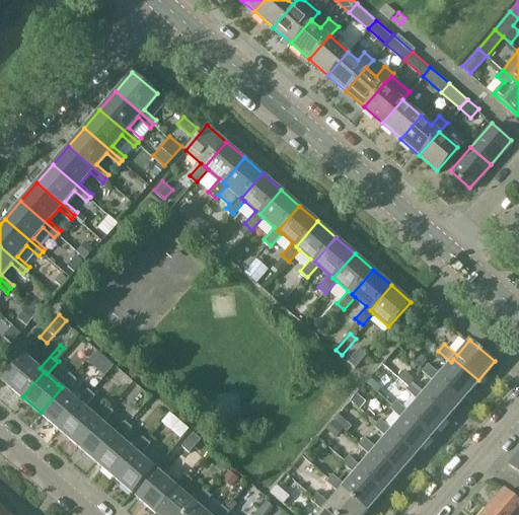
[(347,359),(355,366),(366,353),(359,346),(347,359)]
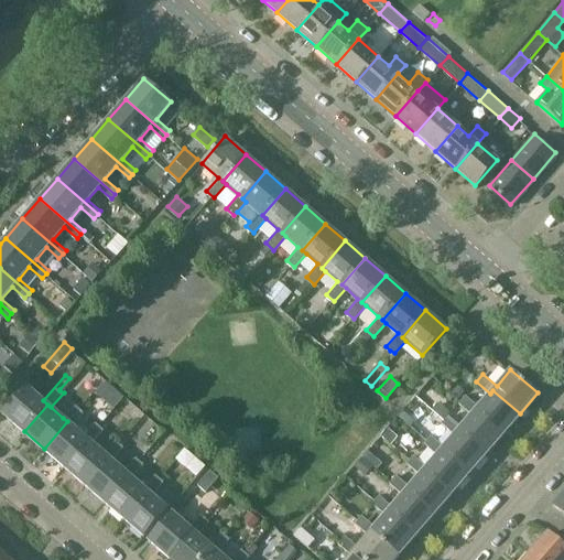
[(105,378),(97,389),(116,401),(122,390),(105,378)]
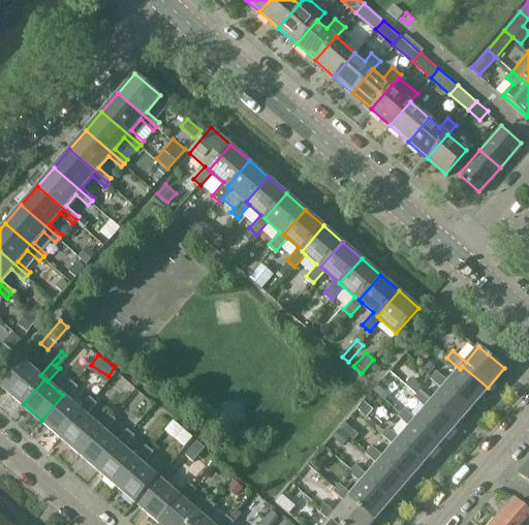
[(3,388),(23,404),(44,379),(40,375),(26,362),(3,388)]
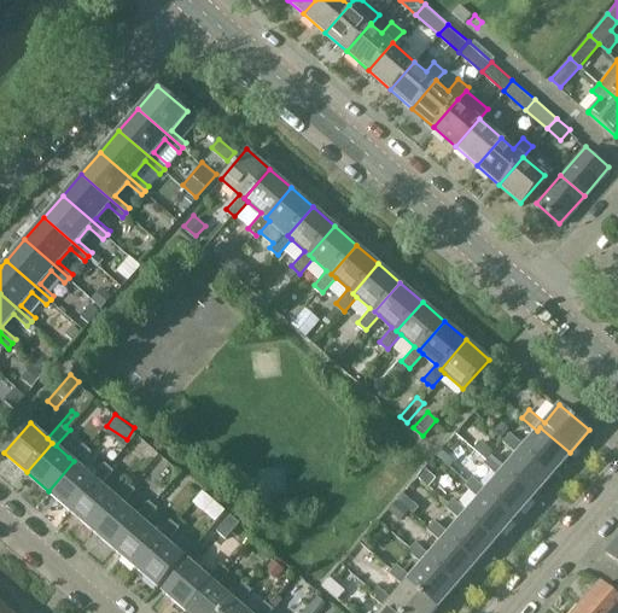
[(502,439),(518,453),(522,449),(551,474),(570,453),(540,427),(537,431),(525,444),(509,431),(502,439)]
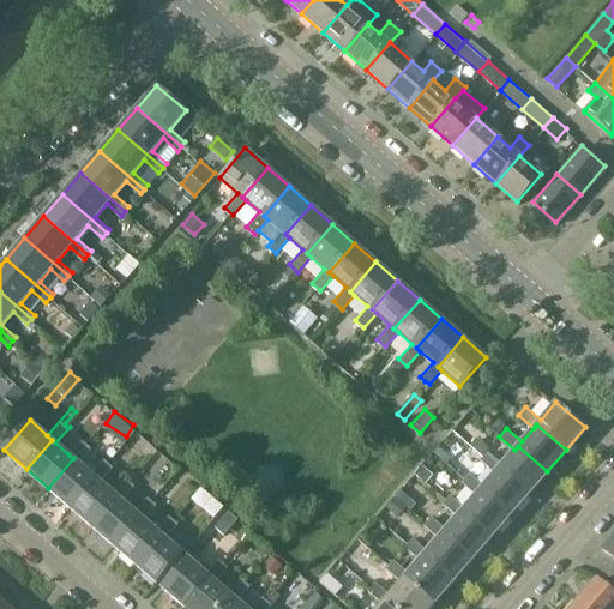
[(91,446),(88,442),(82,439),(68,454),(73,458),(48,488),(70,506),(95,477),(90,472),(78,462),(91,446)]
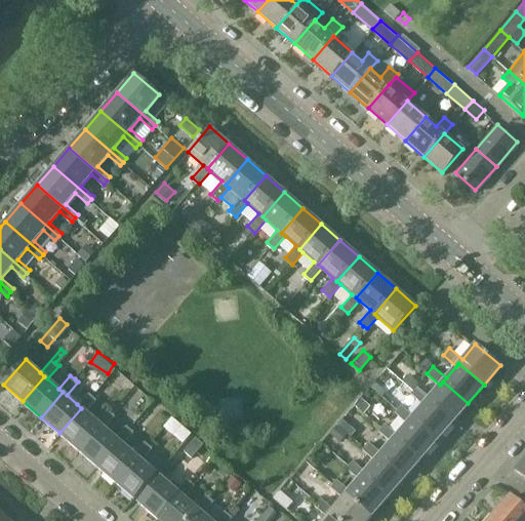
[(410,392),(423,403),(427,400),(451,422),(468,403),(443,382),(440,385),(431,396),(417,385),(410,392)]
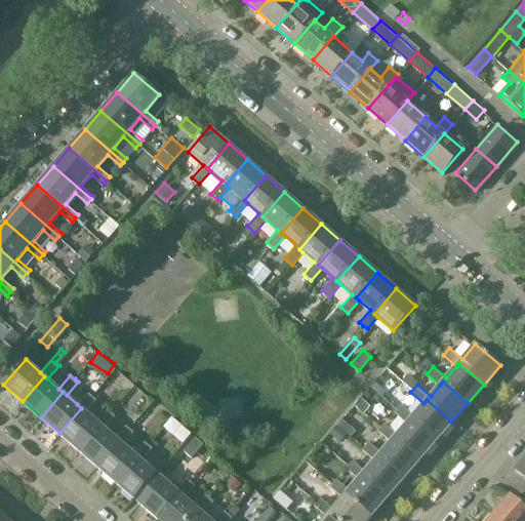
[(96,397),(93,395),(88,391),(77,404),(81,408),(59,433),(78,449),(99,424),(96,421),(85,410),(96,397)]
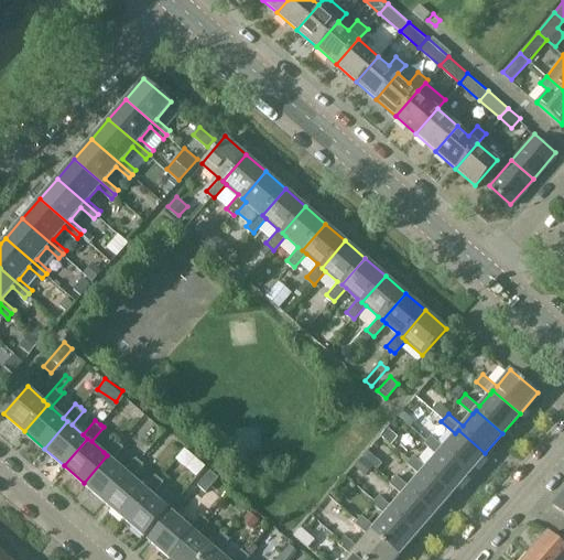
[(424,441),(438,453),(441,450),(468,473),(485,453),(458,430),(455,433),(445,445),(431,433),(424,441)]
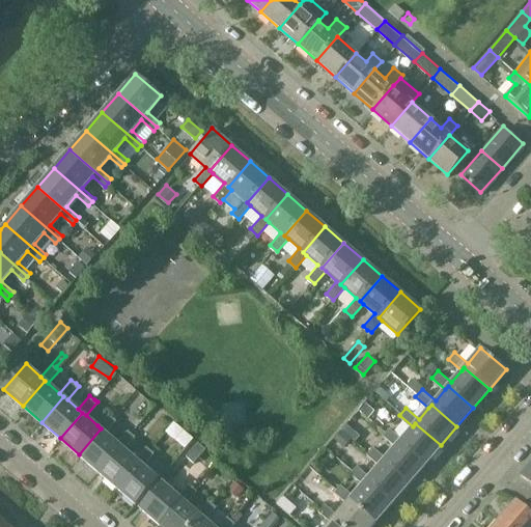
[(120,445),(116,442),(105,432),(116,418),(109,412),(98,425),(101,428),(79,454),(98,471),(120,445)]
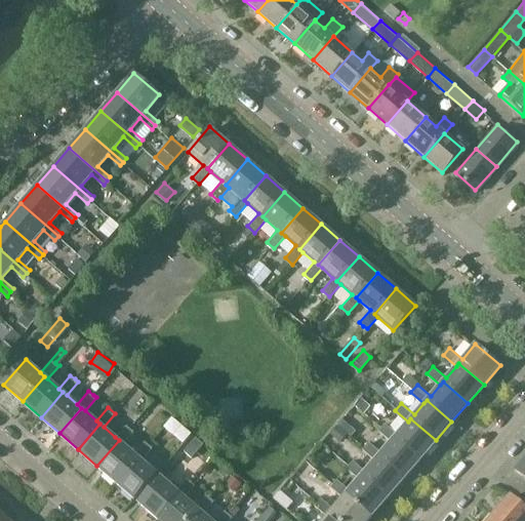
[(408,422),(398,433),(385,422),(378,429),(392,441),(395,438),(419,459),(436,440),(410,418),(408,422)]
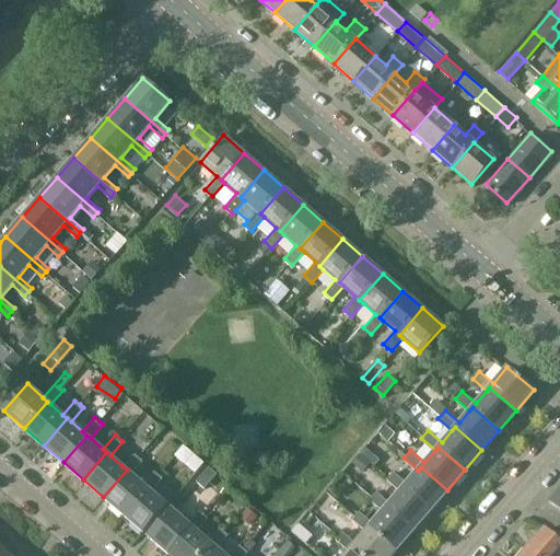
[(142,483),(130,473),(142,459),(135,452),(123,466),(127,470),(103,497),(123,513),(147,486),(142,483)]
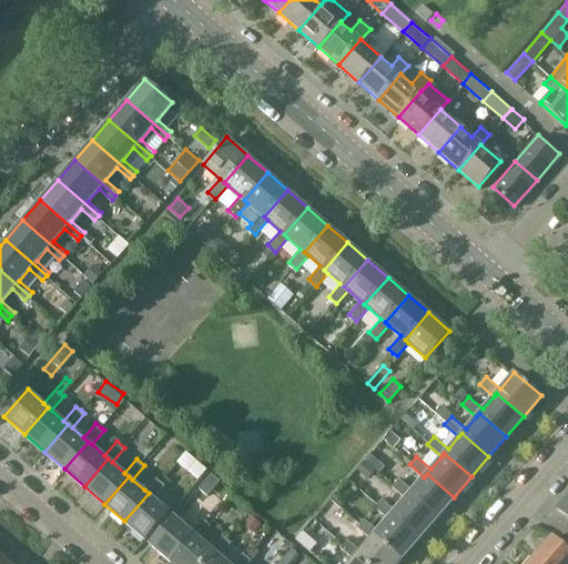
[(206,494),(220,479),(212,471),(198,487),(206,494)]
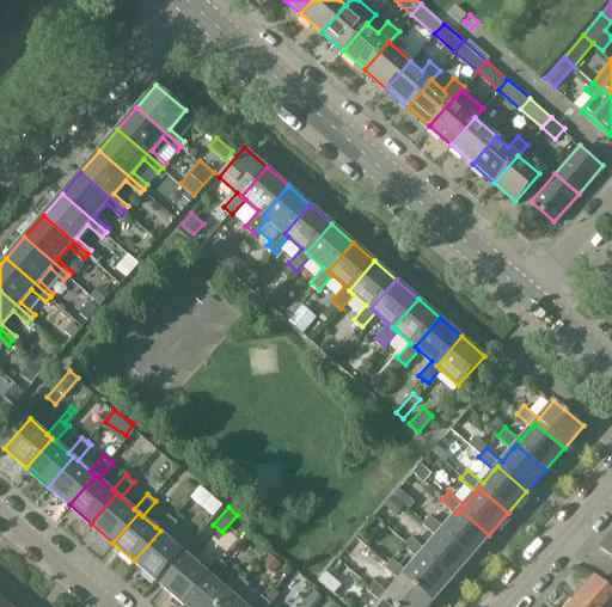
[(460,510),(457,514),(446,526),(430,513),(422,521),(438,535),(441,532),(470,557),(489,535),(460,510)]
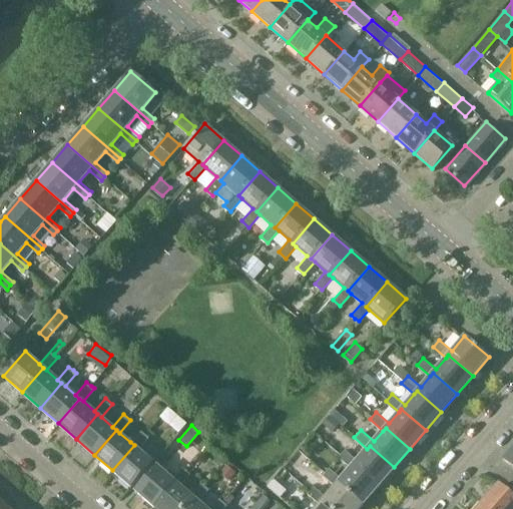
[(131,486),(152,462),(137,449),(148,436),(141,429),(130,442),(134,445),(112,470),(131,486)]
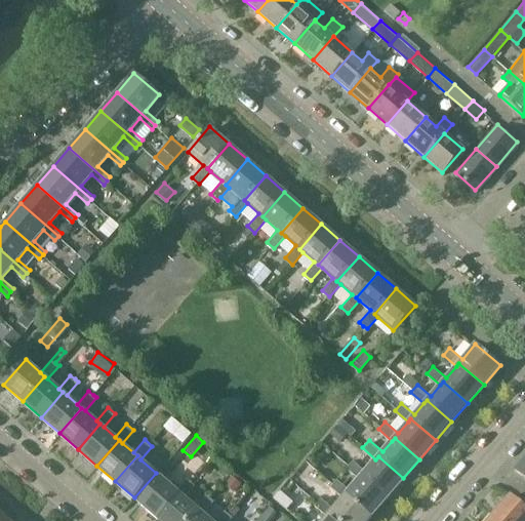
[(524,454),(516,467),(524,474),(524,454)]
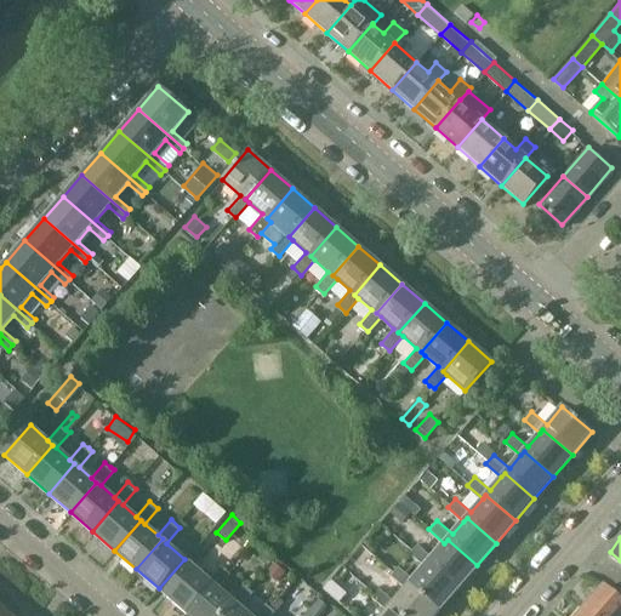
[(444,543),(433,557),(417,542),(410,552),(426,565),(428,562),(459,587),(477,565),(448,540),(444,543)]
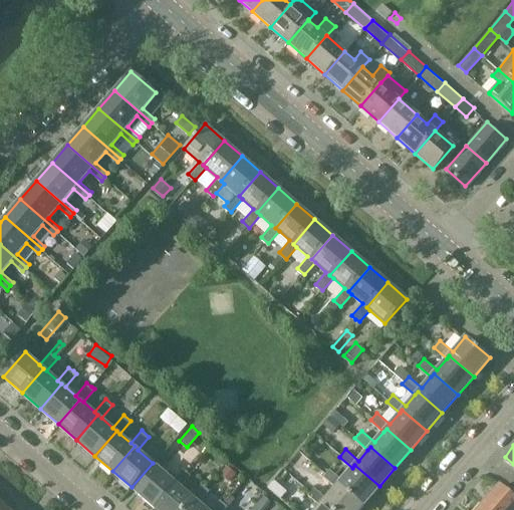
[(228,476),(236,468),(229,461),(221,470),(228,476)]
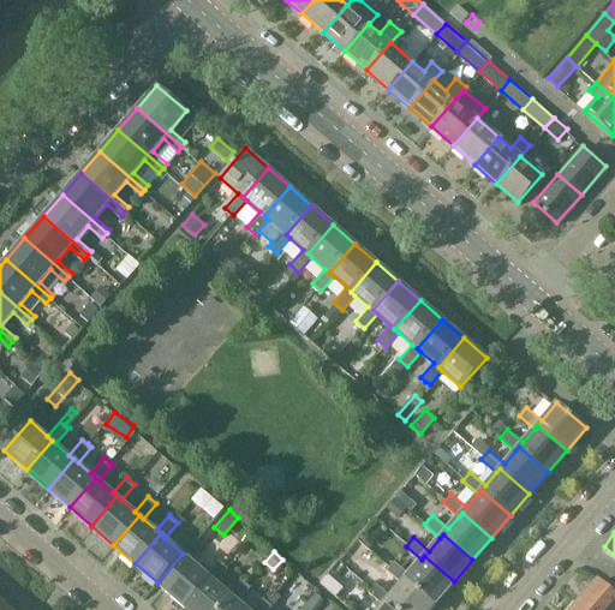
[(422,560),(410,573),(394,560),(387,568),(402,581),(406,578),(435,603),(454,581),(424,556),(422,560)]
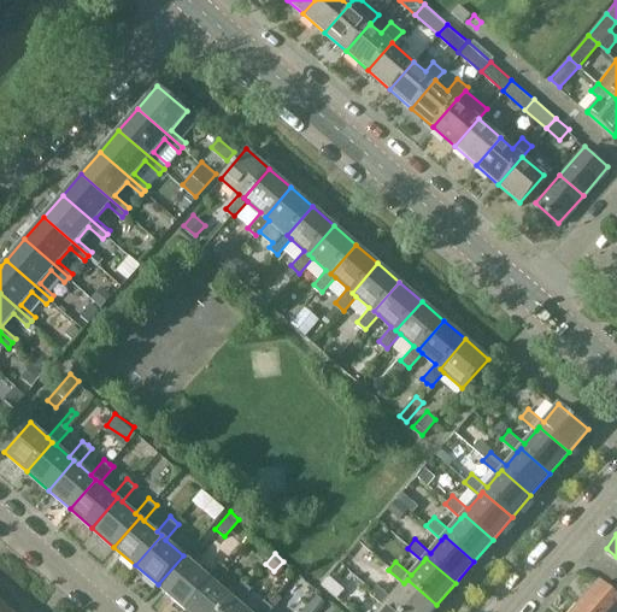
[(163,589),(186,608),(211,578),(207,575),(188,559),(163,589)]
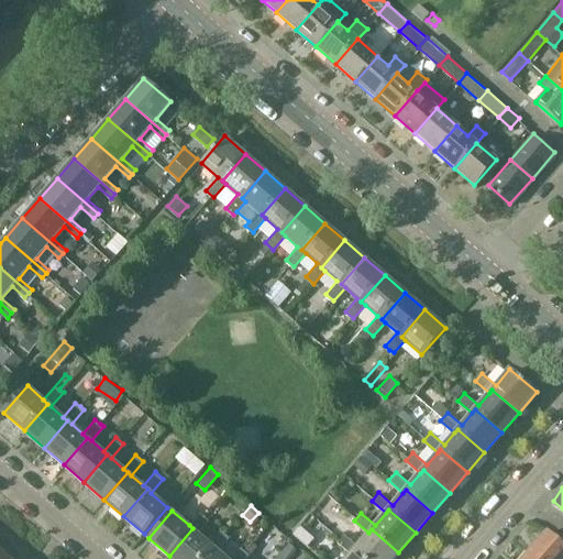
[(169,556),(173,558),(200,558),(212,546),(209,543),(197,532),(209,517),(201,511),(189,525),(192,528),(169,556)]
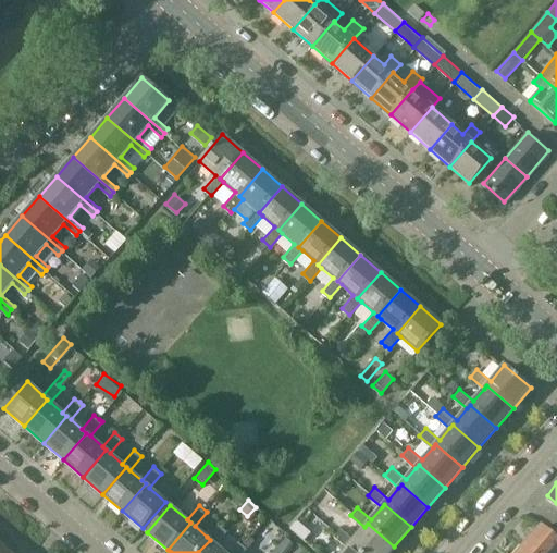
[(305,539),(311,531),(296,518),(289,526),(305,539)]
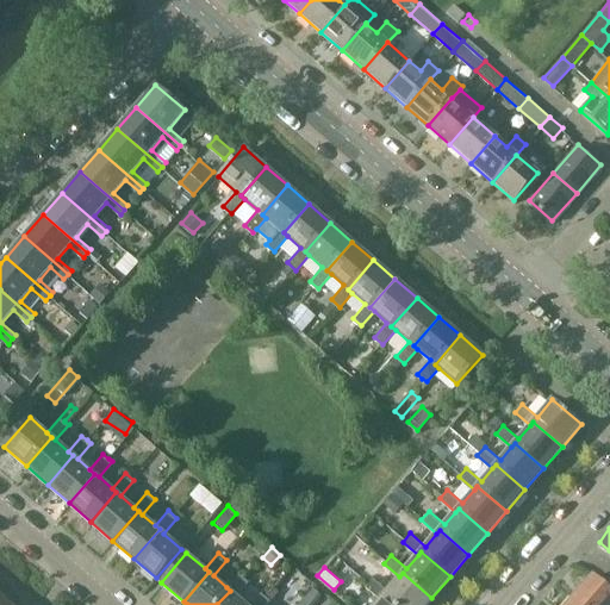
[(217,604),(247,604),(235,594),(248,580),(240,572),(226,587),(230,591),(217,604)]
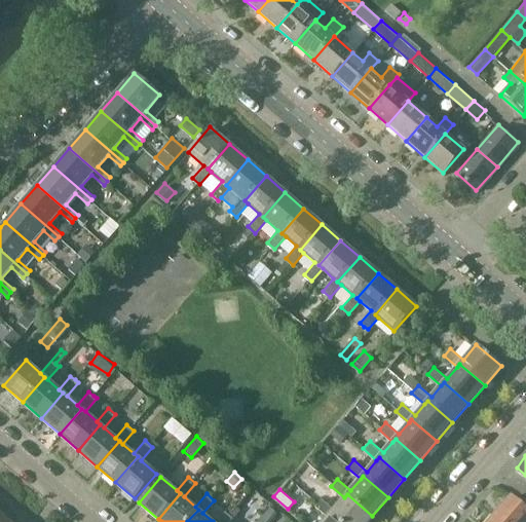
[(347,494),(344,497),(335,509),(322,496),(314,505),(329,516),(331,513),(341,521),(366,521),(372,516),(347,494)]
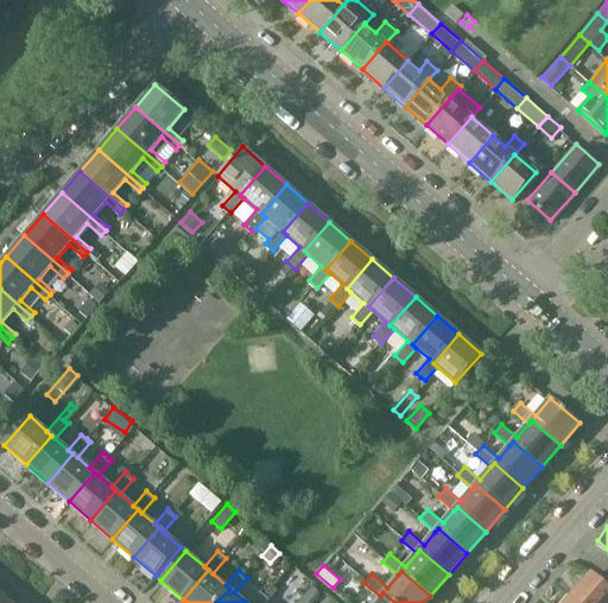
[(607,602),(607,585),(593,571),(572,594),(583,602),(607,602)]
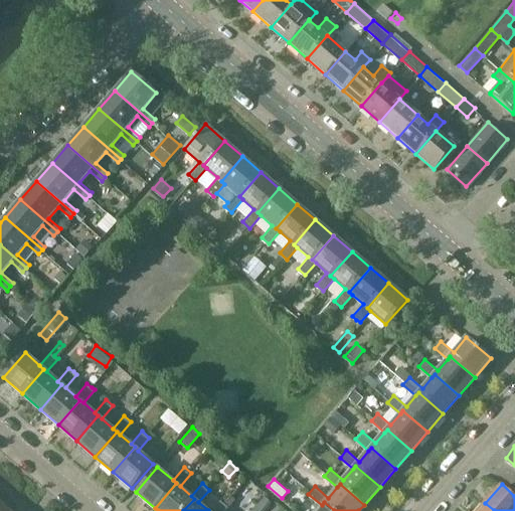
[(249,510),(263,510),(272,501),(265,494),(249,510)]
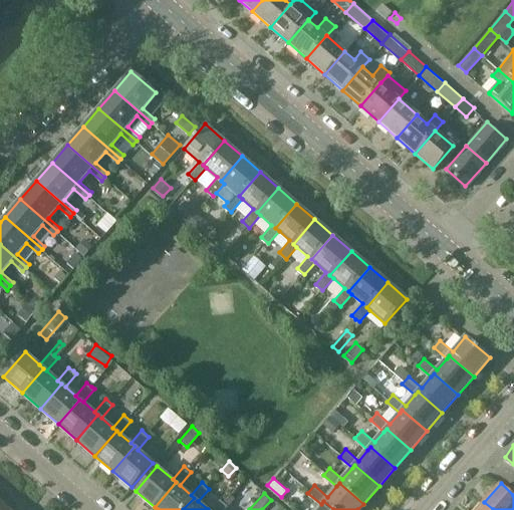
[(222,509),(227,504),(220,498),(209,509),(222,509)]
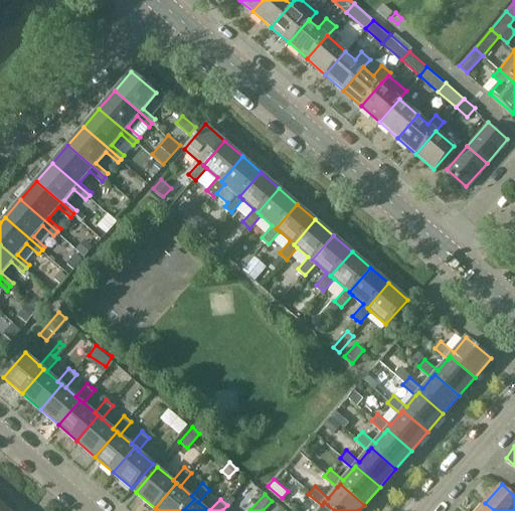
[(0,510),(10,510),(0,502),(0,510)]
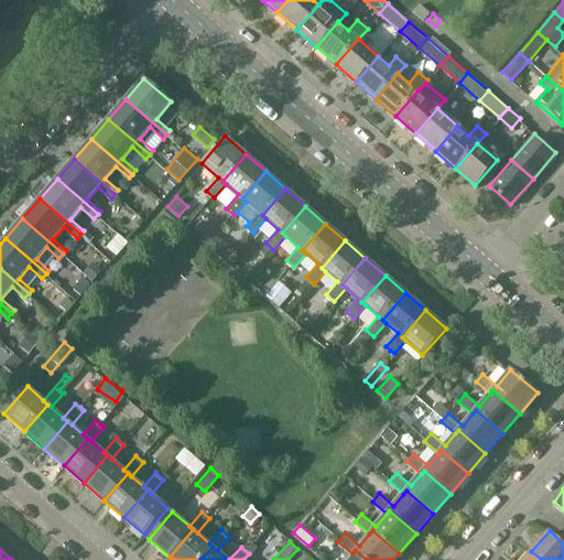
[(353,553),(346,559),(366,559),(355,550),(353,553)]
